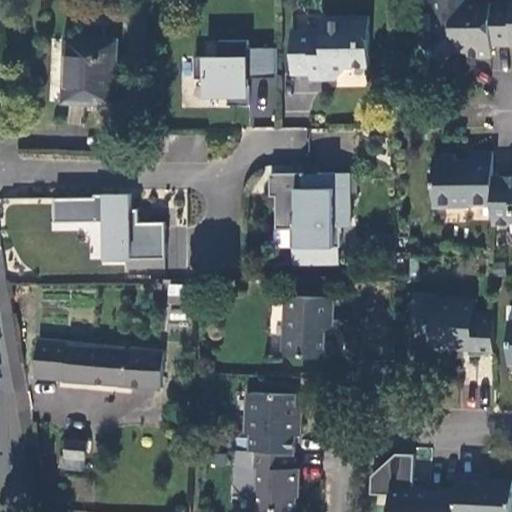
[(466,0),(428,0),(429,15),(432,15),(432,33),(420,44),(441,63),(453,51),(466,51),(466,58),(490,58),(490,47),(489,4),(489,2),(466,2),(466,0)]
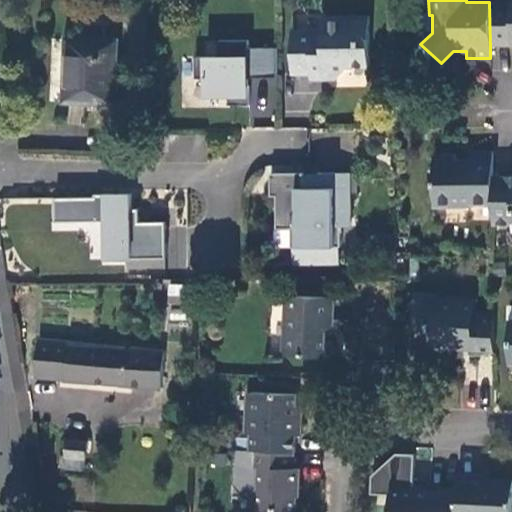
[(511,3),(489,4),(490,47),(511,47),(511,3)]
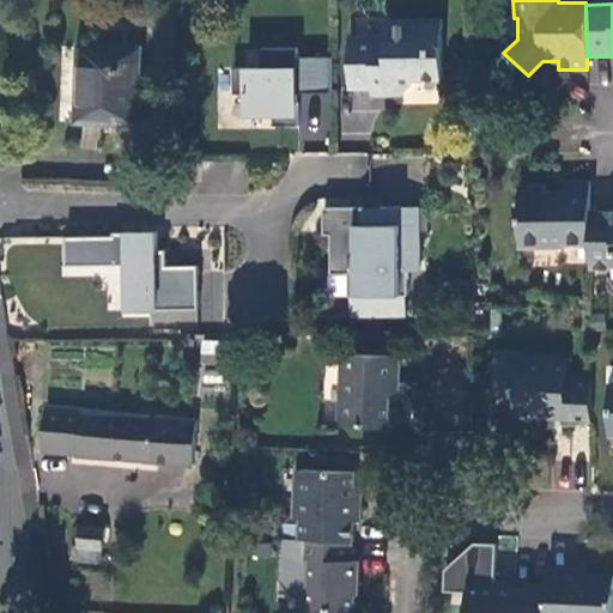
[(439,19),(383,19),(384,32),(349,34),(350,86),(371,86),(371,95),(386,93),(393,86),(406,92),(414,78),(439,78),(439,19)]
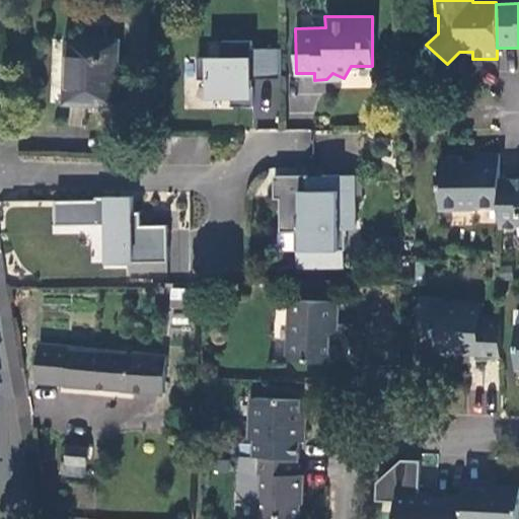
[(117,42),(68,41),(66,102),(116,103),(117,42)]
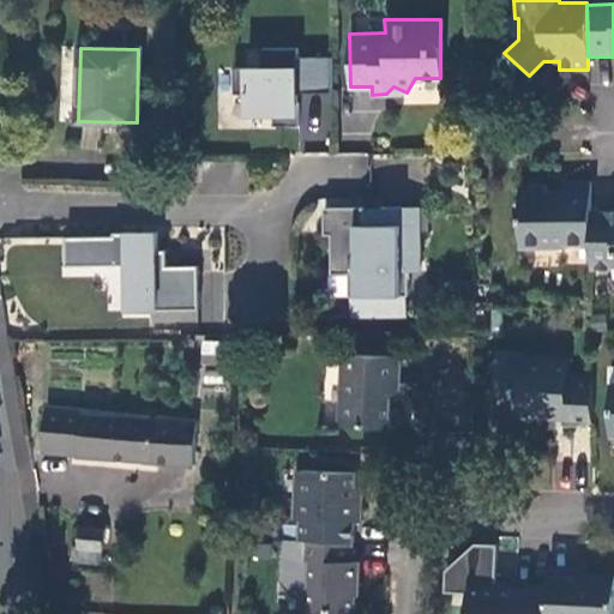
[(299,49),(263,49),(263,68),(235,68),(235,92),(248,92),(248,118),(276,118),(276,126),(299,126),(299,116),(302,116),(302,92),(332,92),(332,58),(299,58),(299,49)]
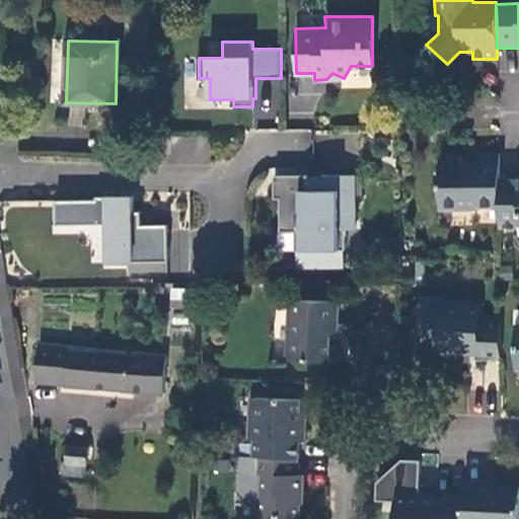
[(176,159),(206,159),(206,139),(177,139),(176,159)]
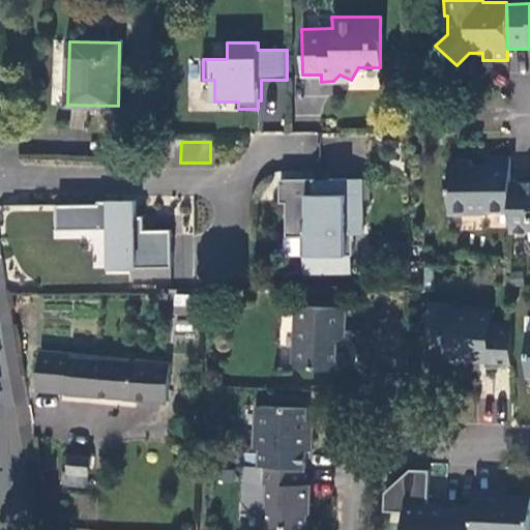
[(470,159),(447,159),(447,212),(486,212),(486,210),(509,209),(509,183),(509,166),(486,166),(484,154),(470,154),(470,159)]
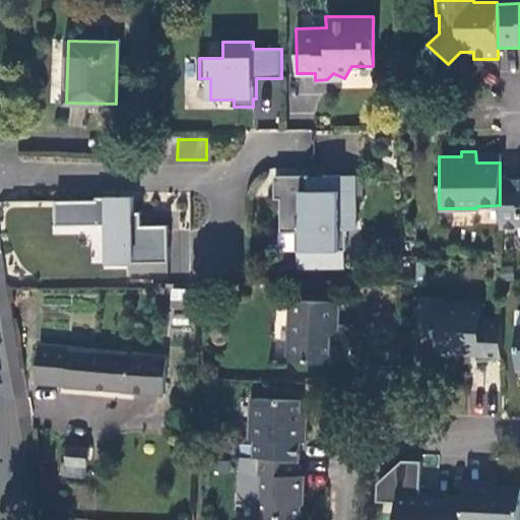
[(308,175),(274,176),(275,200),(279,200),(280,235),(296,235),(296,255),(346,254),(346,235),(355,235),(354,175),(323,176),(323,190),(308,190),(308,175)]
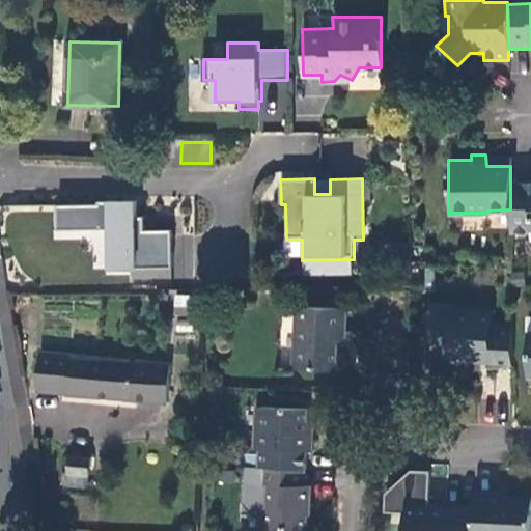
[(530,184),(510,184),(510,210),(511,233),(530,232),(530,242),(530,241),(530,184)]
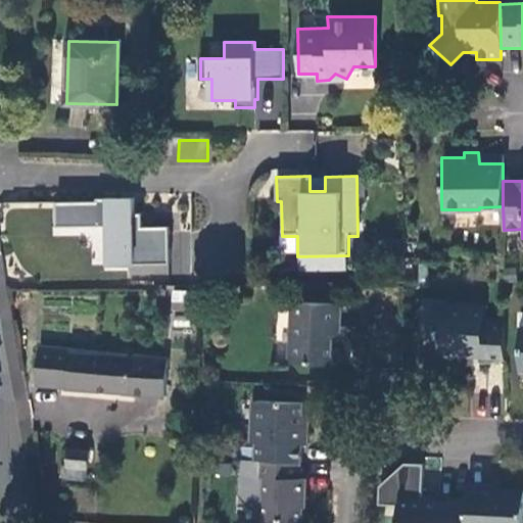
[(98,202),(57,203),(57,226),(109,225),(109,264),(170,263),(169,227),(142,228),(142,216),(136,216),(136,195),(108,196),(108,198),(98,198),(98,202)]
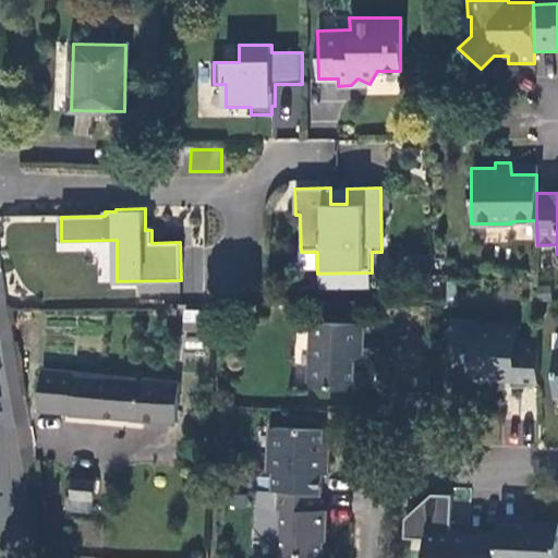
[(363,325),(312,323),(310,387),(353,389),(354,354),(363,348),(363,325)]
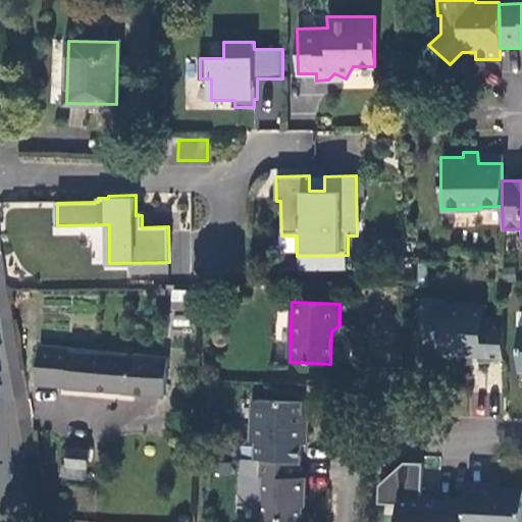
[(438,349),(448,358),(504,358),(504,319),(485,319),(485,306),(448,306),(448,314),(431,314),(432,349),(438,349)]
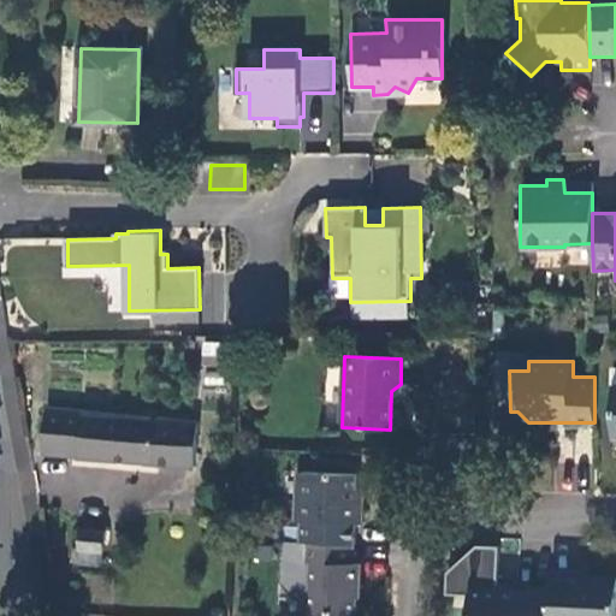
[(150,420),(48,408),(43,456),(194,469),(197,422),(154,418),(150,420)]
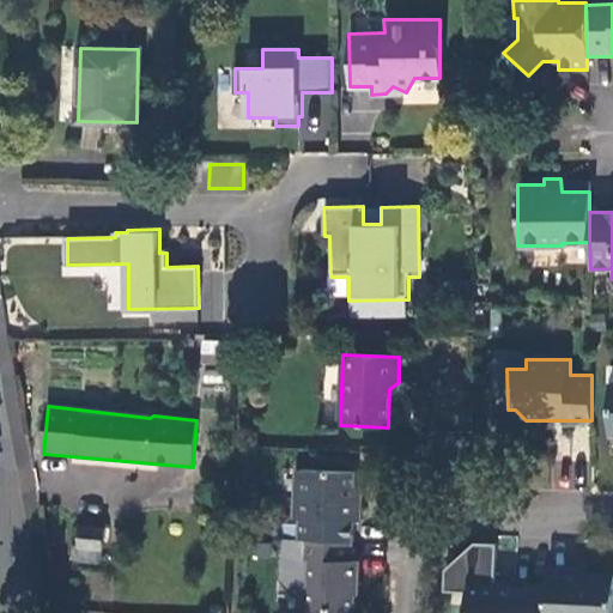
[(353,472),(302,471),(301,498),(296,498),(296,515),(299,519),(299,539),(301,539),(350,541),(351,522),(357,522),(358,495),(353,490),(353,472)]
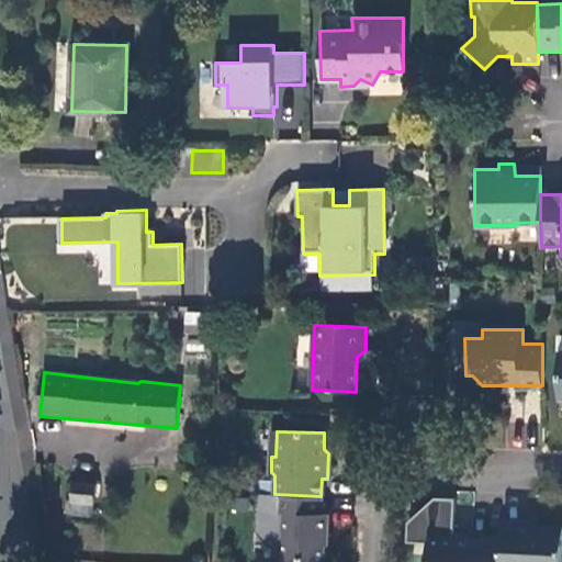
[(93,486),(72,485),(71,502),(93,503),(93,486)]
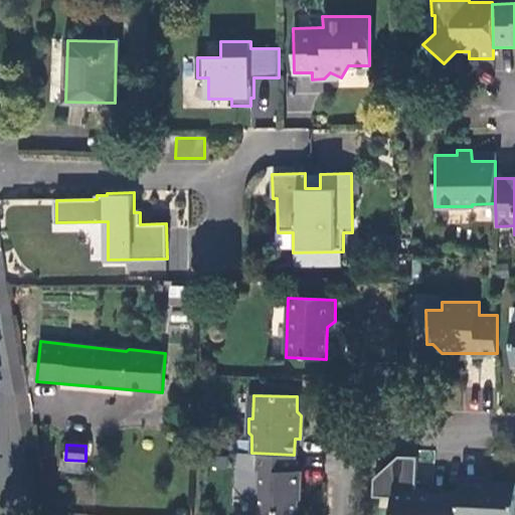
[(293,474),(294,455),(252,453),(251,471),(256,472),(256,489),(250,493),(249,508),(255,514),(289,514),(292,514),(293,491),(297,490),(297,474),(293,474)]
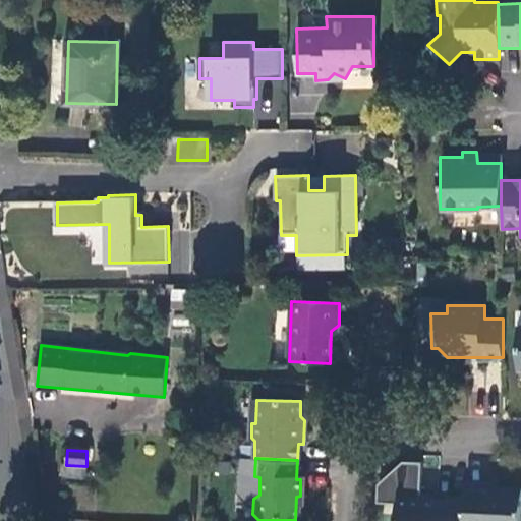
[(482,483),(463,482),(463,498),(461,520),(519,520),(520,488),(482,486),(482,483)]
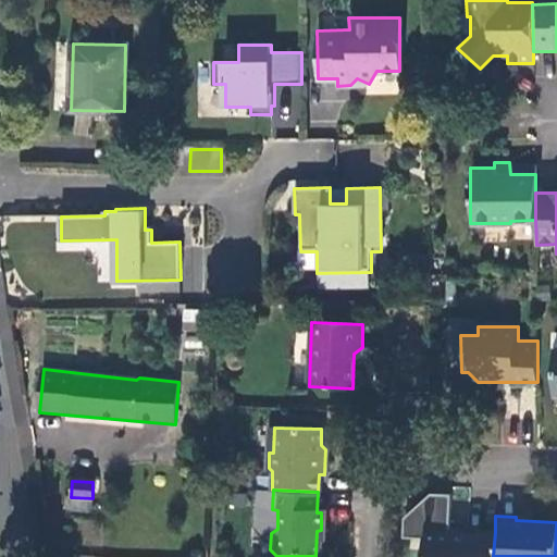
[(493,556),(495,532),(475,532),(475,536),(447,535),(447,530),(426,530),(420,536),(419,556),(493,556)]
